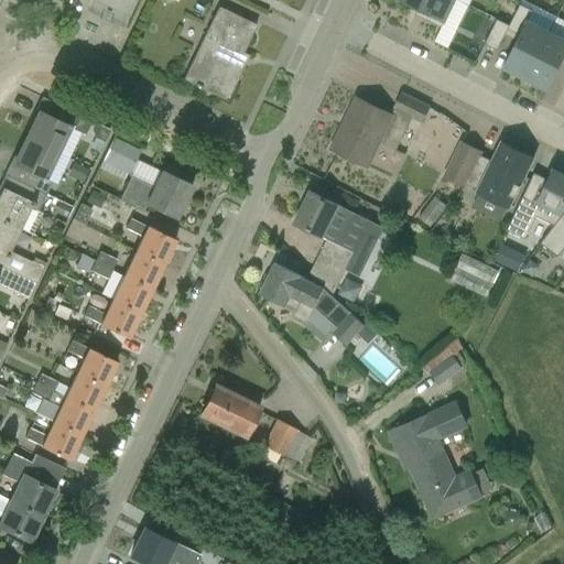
[(421,18),(442,28),(454,0),(398,0),(423,12),(421,18)]
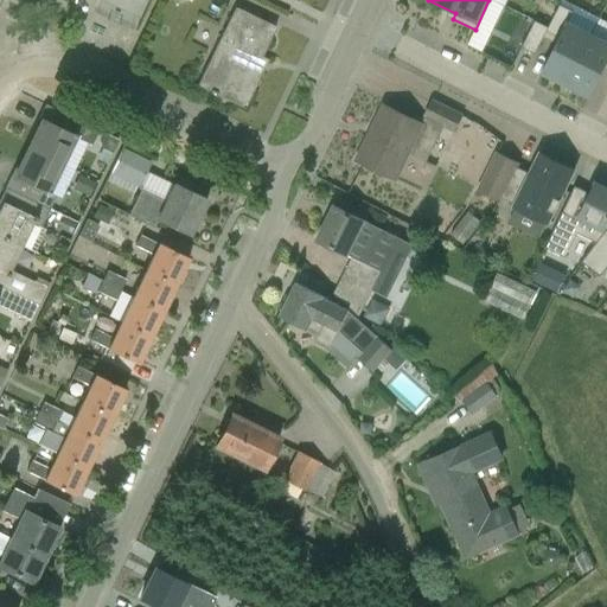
[(560,5),(548,27),(545,32),(547,32),(560,38),(542,72),(566,85),(592,36),(567,24),(573,12),(560,5)]
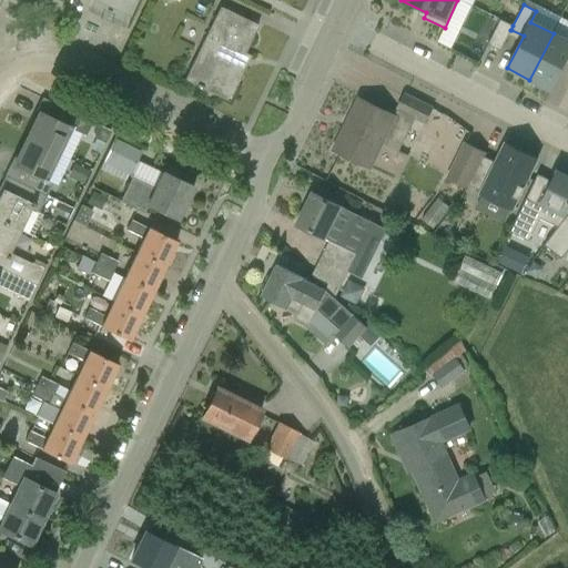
[(257,26),(237,17),(220,7),(184,80),(196,87),(195,88),(201,91),(202,89),(215,95),(223,79),(236,85),(245,68),(240,64),(244,56),(245,56),(245,54),(244,54),(247,48),(257,26)]
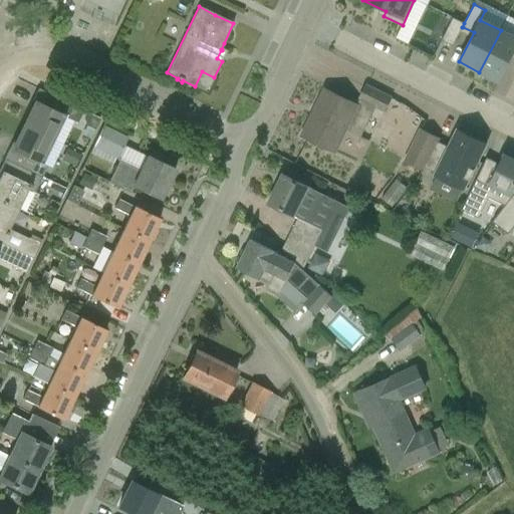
[(464,23),(453,18),(442,40),(443,40),(453,46),(463,27),(462,27),(464,23)]
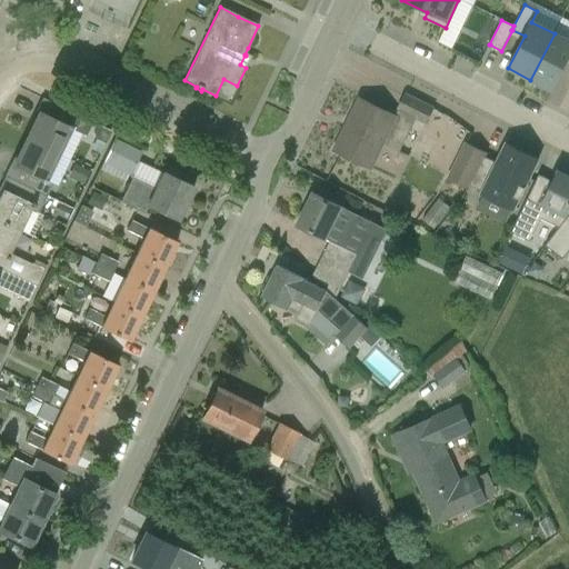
[(568,40),(555,33),(530,80),(553,91),(568,59),(568,40)]
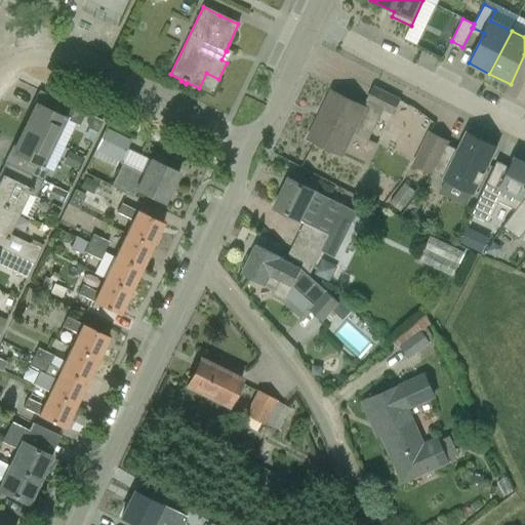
[(312,140),(341,156),(353,132),(369,140),(384,110),(393,114),(400,99),(374,87),(364,107),(332,91),(324,108),(328,109),(312,140)]
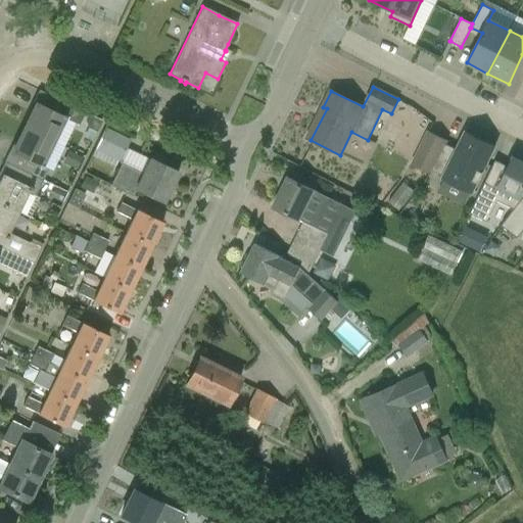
[(63,147),(75,124),(78,126),(85,112),(39,91),(33,103),(36,105),(24,128),(53,142),(63,147)]
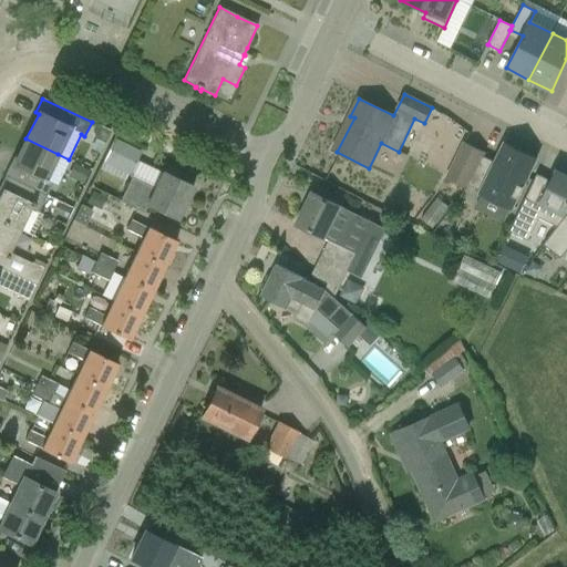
[(103,144),(110,131),(96,124),(92,133),(94,140),(103,144)]
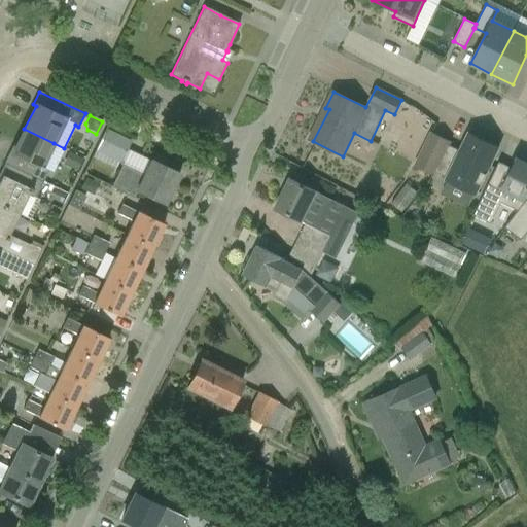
[(48,170),(43,168),(41,167),(54,143),(24,129),(13,152),(10,151),(4,164),(43,181),(48,170)]
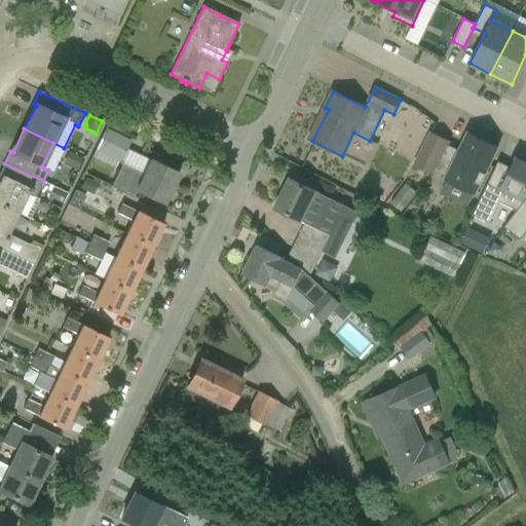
[(130,141),(106,128),(92,157),(115,168),(119,161),(120,162),(130,141)]
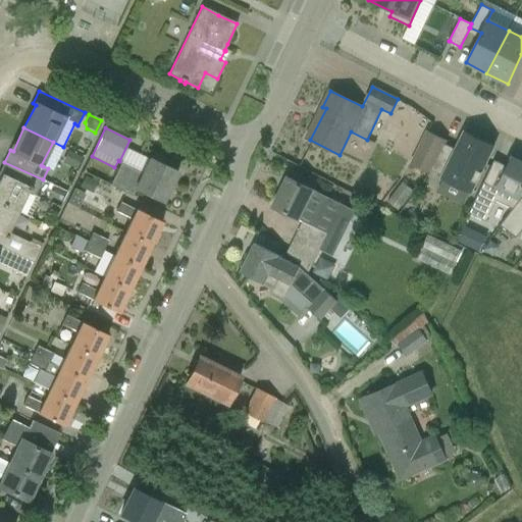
[(432,170),(445,146),(447,141),(426,132),(410,165),(430,174),(432,170)]
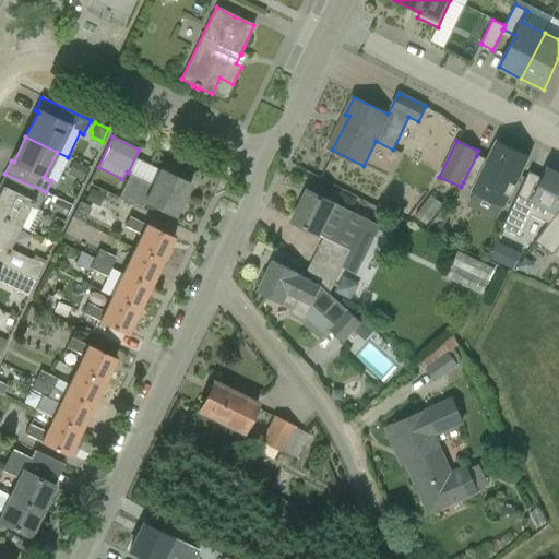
[(463,182),(474,188),(473,191),(504,206),(530,157),(497,141),(487,162),(476,156),(463,182)]
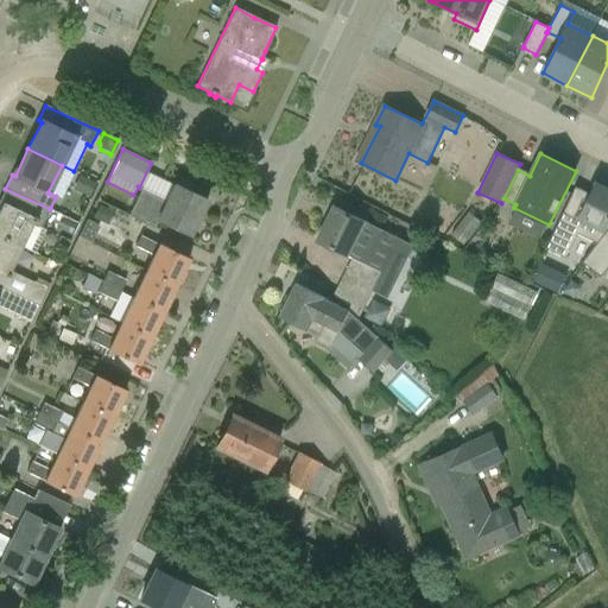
[(88,197),(95,184),(80,176),(73,189),(88,197)]
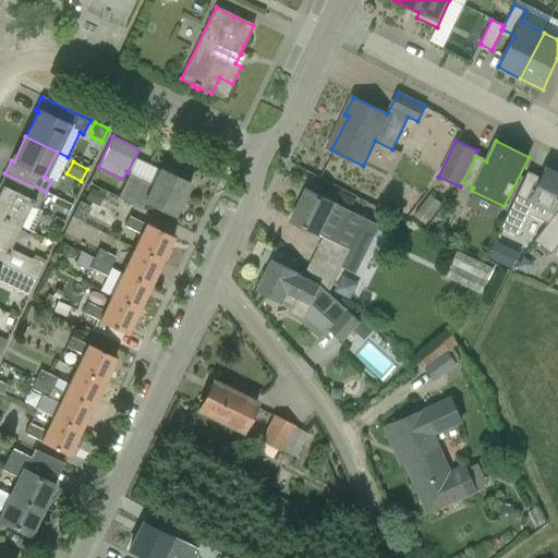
[(530,215),(547,223),(557,209),(557,173),(547,168),(542,178),(529,171),(501,228),(519,238),(530,215)]
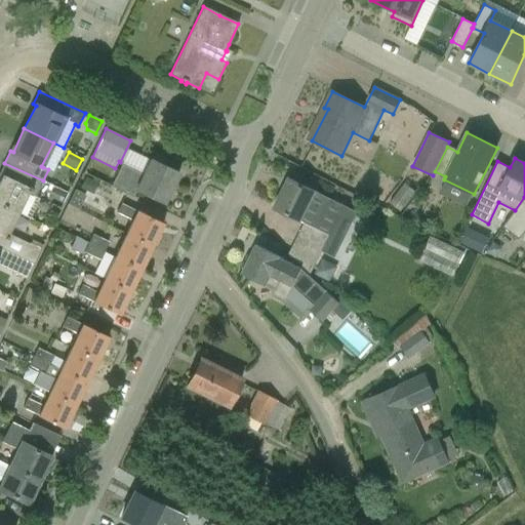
[(121,164),(110,187),(133,198),(136,190),(164,203),(178,173),(150,160),(143,174),(121,164)]
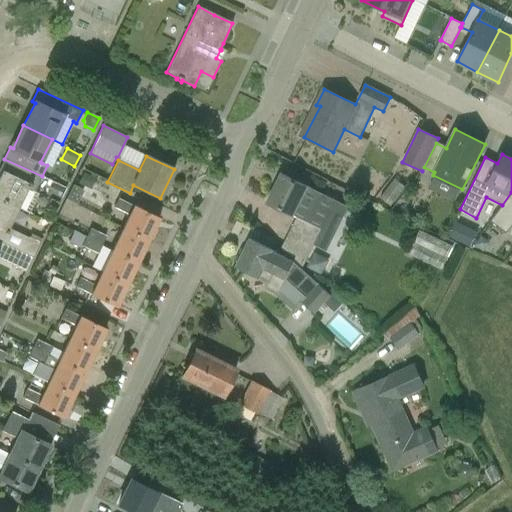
[(0,173),(0,199),(18,208),(27,190),(34,193),(42,176),(4,159),(0,166),(0,171),(1,172),(0,173)]
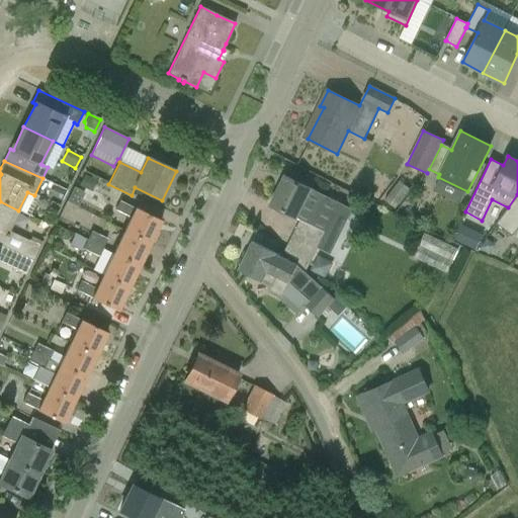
[(91,192),(96,181),(84,175),(78,186),(91,192)]
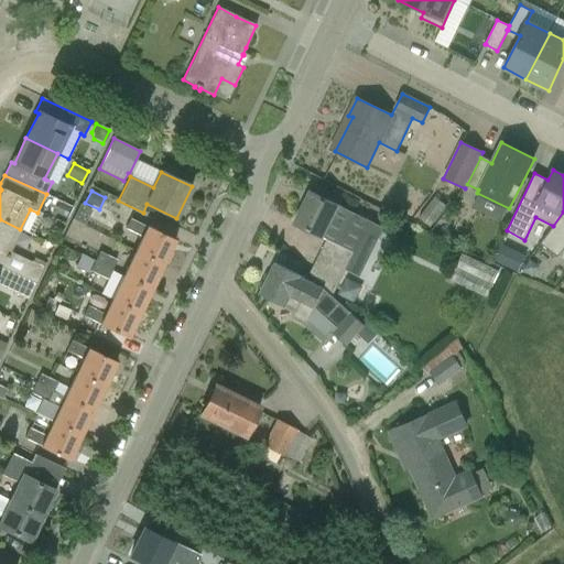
[(295,224),(327,239),(311,273),(334,294),(356,252),(339,245),(355,214),(311,192),(295,224)]
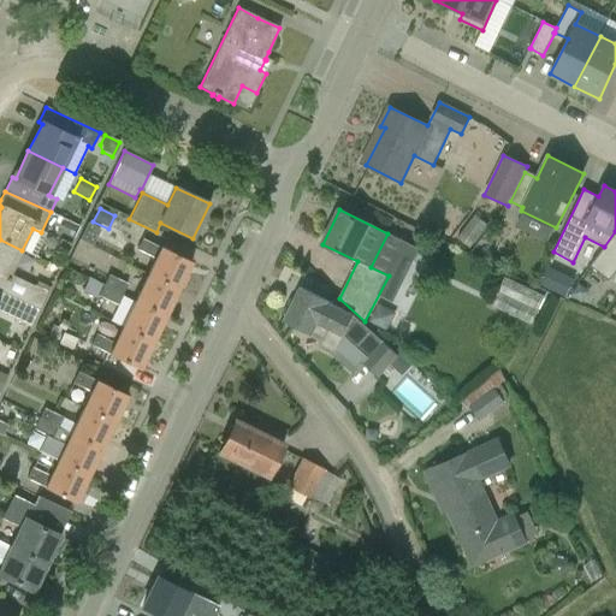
[(71,238),(77,227),(64,221),(59,232),(71,238)]
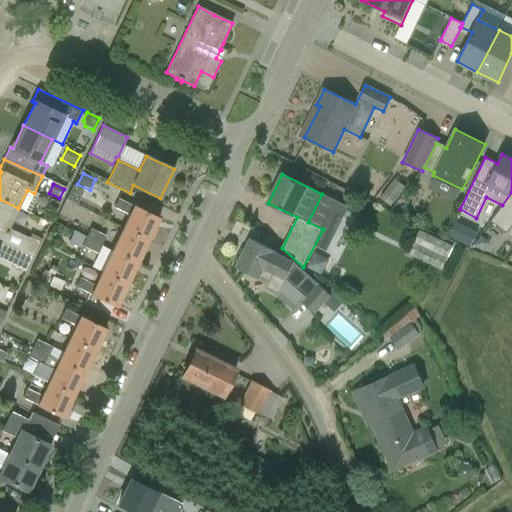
[(511,225),(511,192),(502,205),(490,221),(506,233),(511,225)]
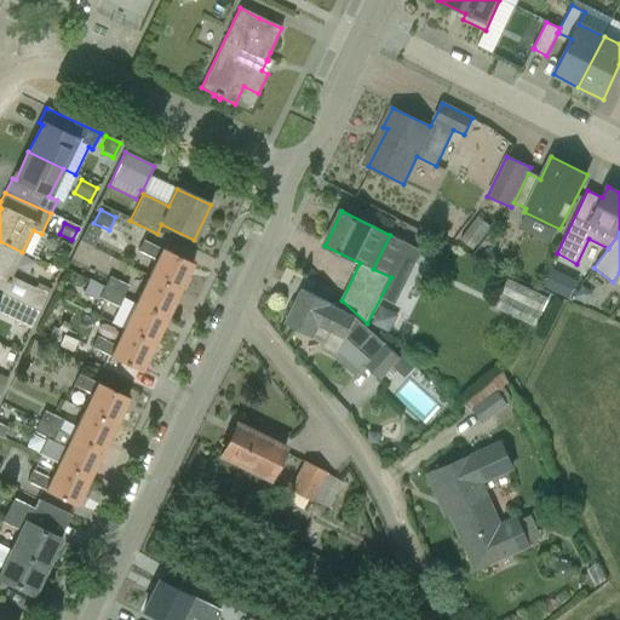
[(35,288),(10,277),(22,252),(0,241),(0,293),(39,313),(50,290),(38,283),(35,288)]
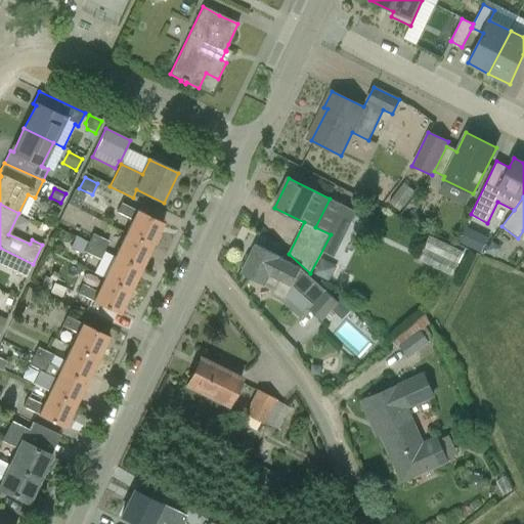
[(163,223),(136,211),(121,204),(117,213),(132,220),(126,233),(151,246),(163,223)]
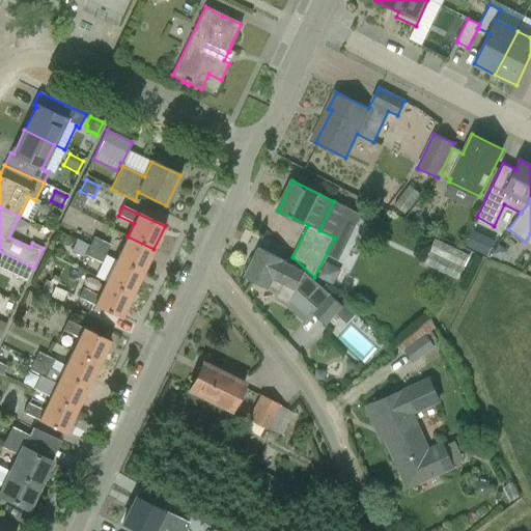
[(472,230),(465,246),(487,256),(495,241),(472,230)]
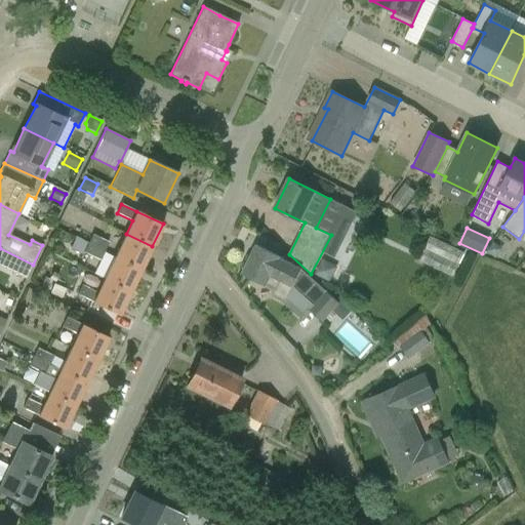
[(152,246),(126,234),(115,256),(140,270),(152,246)]
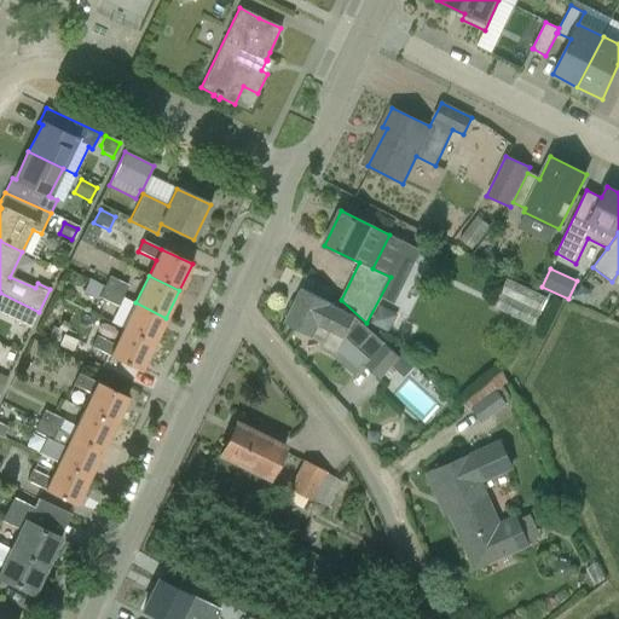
[(127,285),(109,277),(104,285),(104,288),(122,296),(127,285)]
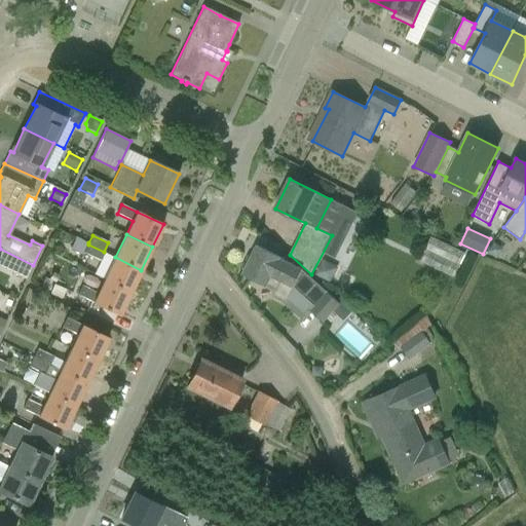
[(82,255),(87,243),(75,237),(70,250),(82,255)]
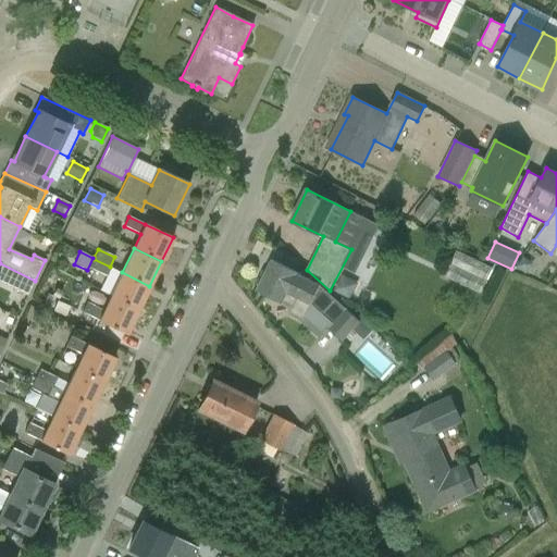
[(525,274),(533,264),(523,257),(516,267),(525,274)]
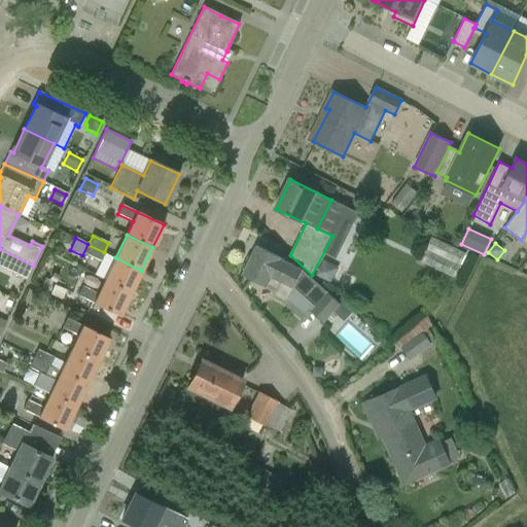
[(99,261),(104,252),(89,245),(84,253),(99,261)]
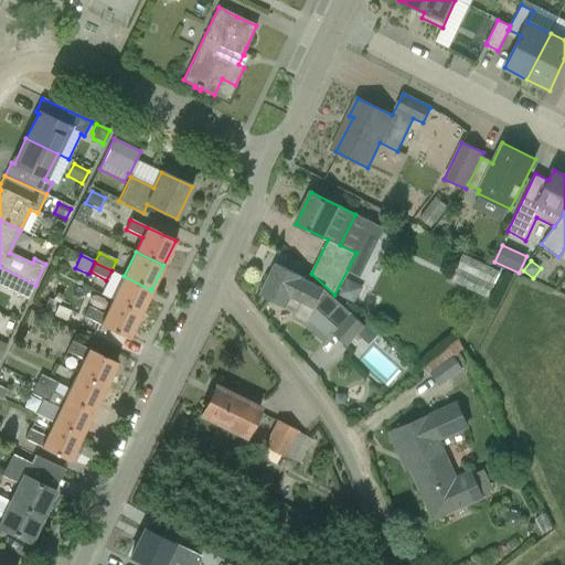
[(311,274),(308,280),(276,264),(260,294),(287,307),(287,306),(296,311),(295,313),(296,318),(306,322),(309,321),(316,308),(349,341),(363,327),(333,297),(334,295),(311,274)]
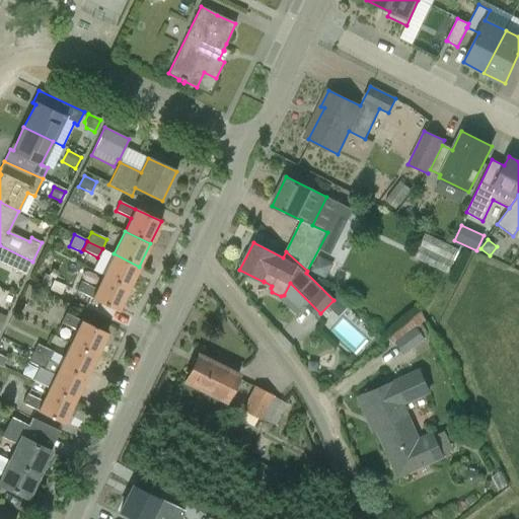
[(0,263),(25,276),(32,262),(0,245),(0,263)]
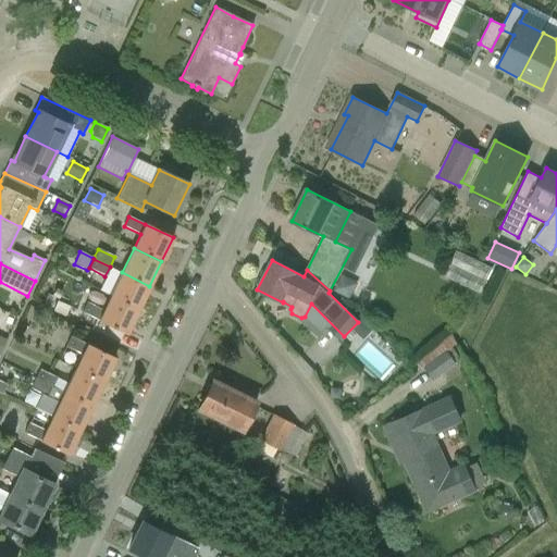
[(122,272),(110,297),(138,310),(149,286),(122,272)]
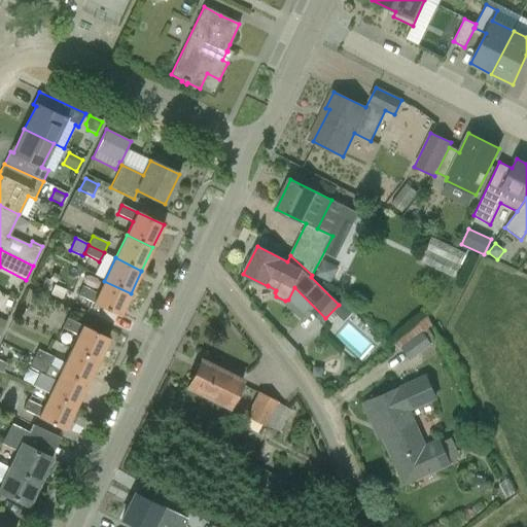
[(323,260),(316,276),(330,283),(339,269),(323,260)]
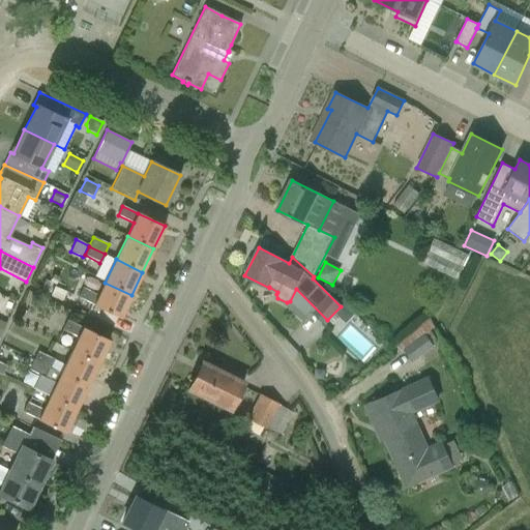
[(95,277),(88,291),(83,289),(79,297),(94,304),(94,305),(120,318),(131,295),(105,283),(95,277)]
